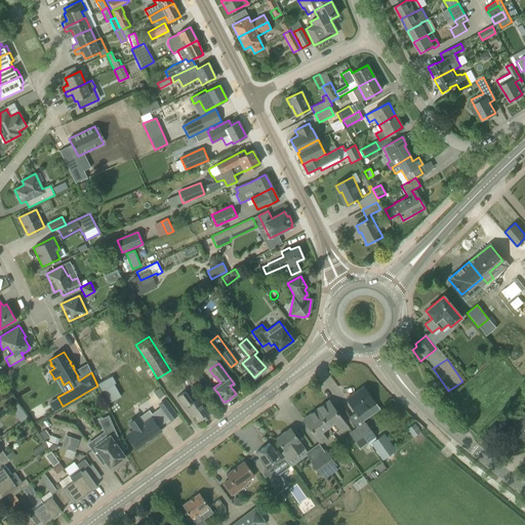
[(188,374),(198,388),(207,381),(196,368),(188,374)]
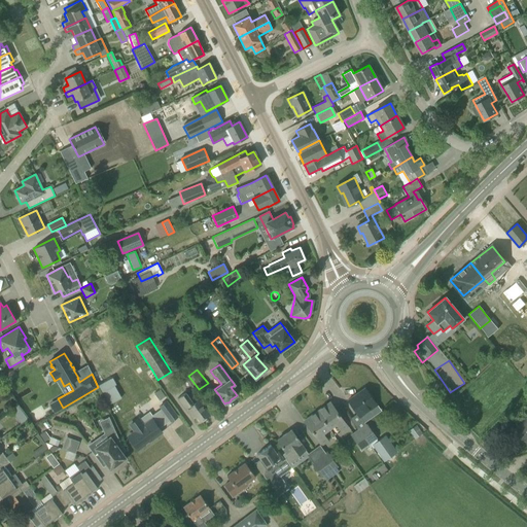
[(108,403),(123,398),(115,377),(101,382),(108,403)]
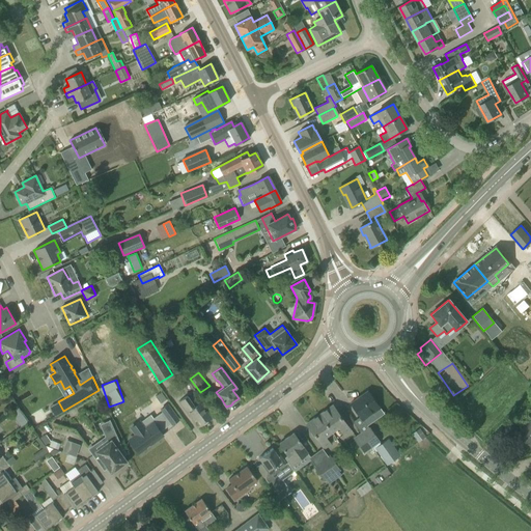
[(351,403),(362,420),(380,409),(367,391),(351,403)]
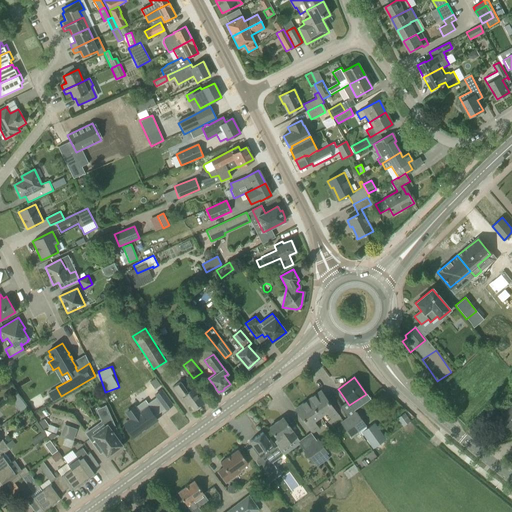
[(155,379),(150,382),(154,389),(160,385),(155,379)]
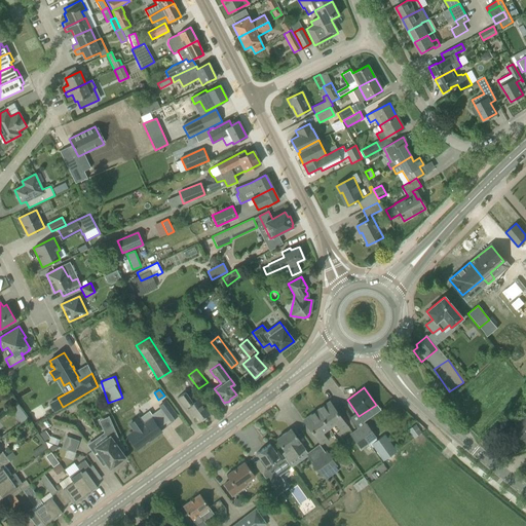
[(191,416),(193,415),(198,422),(210,414),(198,399),(192,403),(185,392),(177,398),(191,416)]
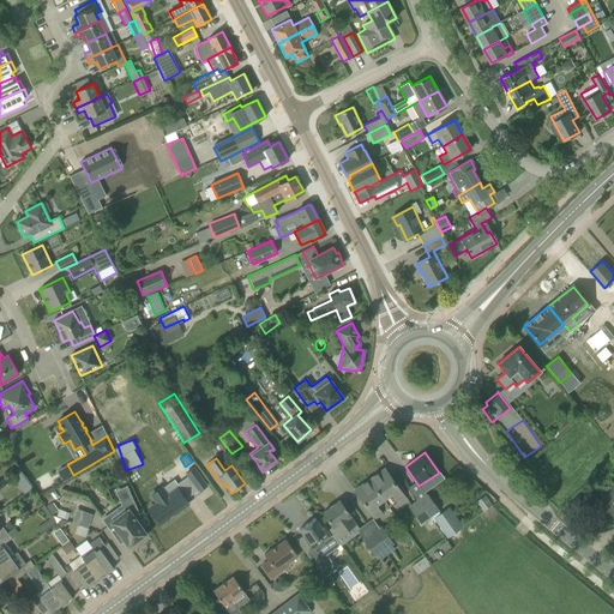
[(196,468),(187,475),(199,491),(208,485),(196,468)]
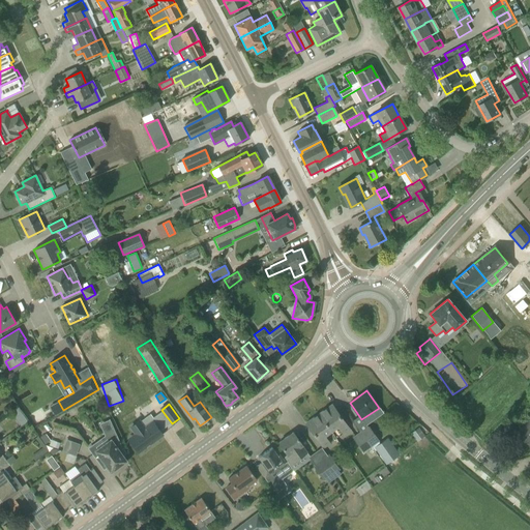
[(331,405),(319,414),(331,432),(337,428),(343,435),(350,430),(331,405)]
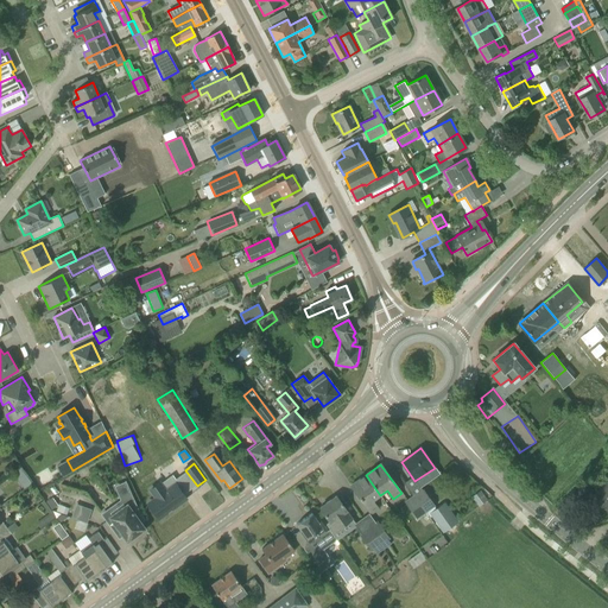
[(25,487),(32,482),(23,469),(17,473),(25,487)]
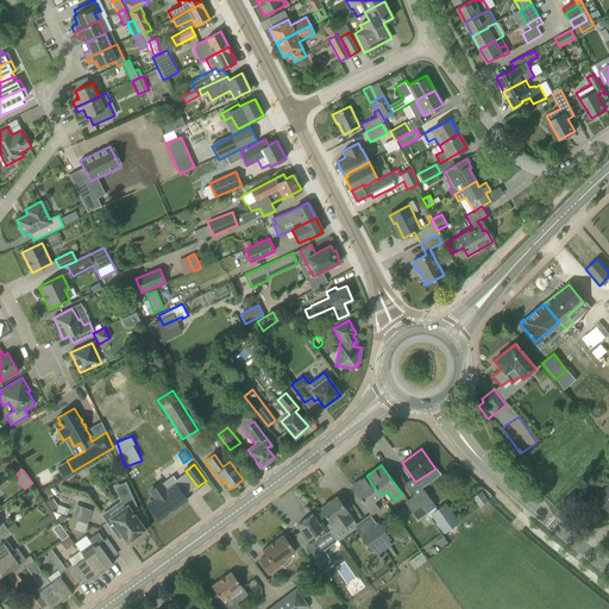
[(381,496),(366,476),(351,487),(372,515),(380,510),(374,501),(381,496)]
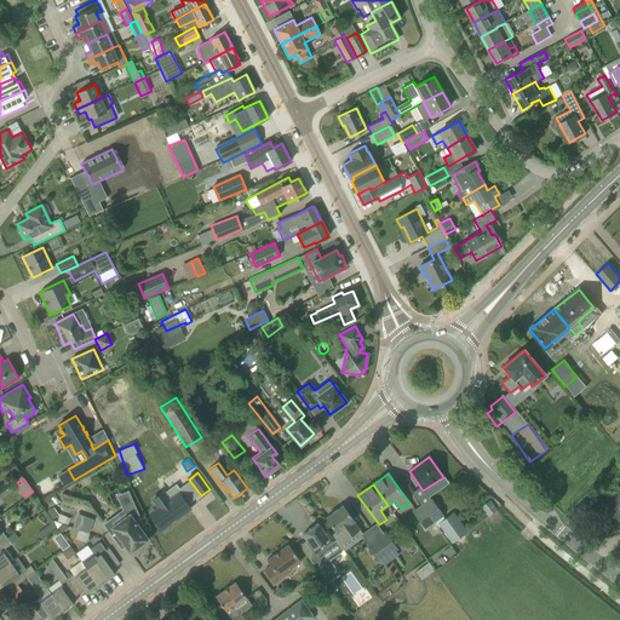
[(619,489),(606,507),(619,518),(619,489)]
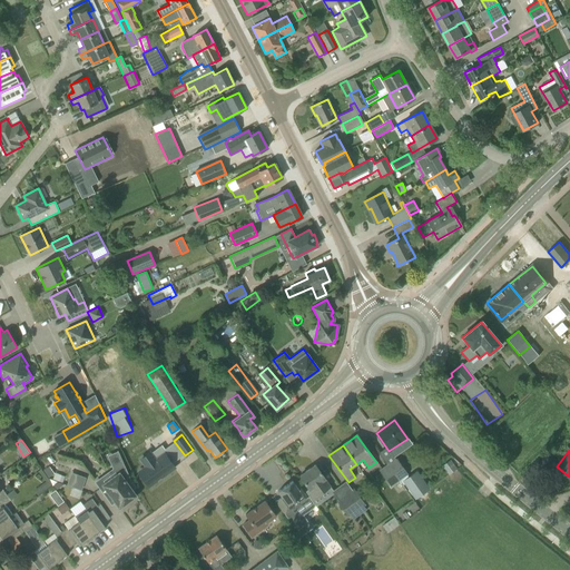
[(147,464),(138,471),(149,485),(176,467),(166,451),(156,459),(153,454),(144,460),(147,464)]
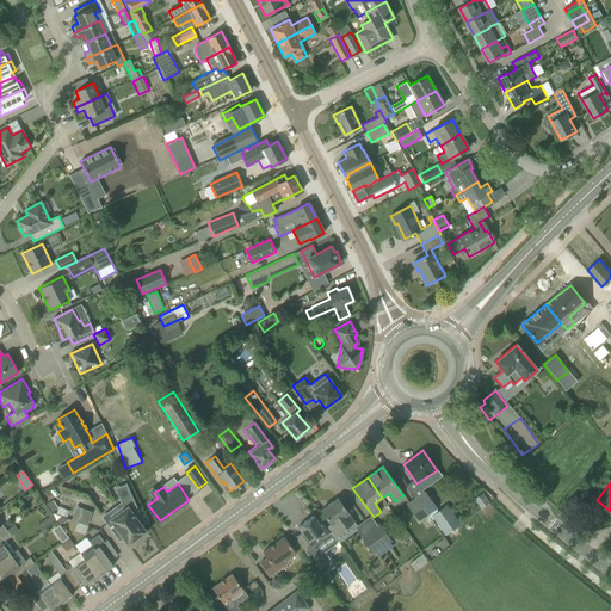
[(425,493),(417,498),(429,513),(430,516),(437,511),(425,493)]
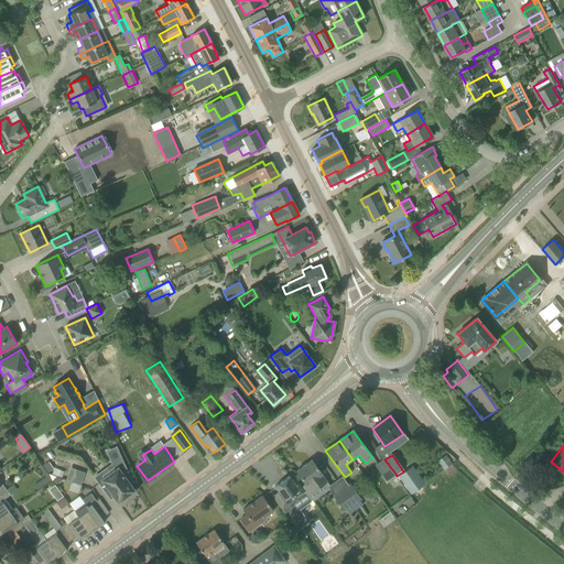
[(386,481),(396,474),(384,459),(376,467),(386,481)]
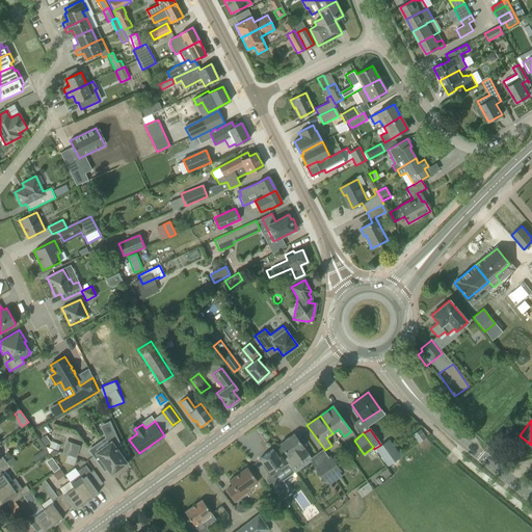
[(308,454),(300,443),(294,434),(280,445),(289,456),(285,459),(290,467),(308,454)]
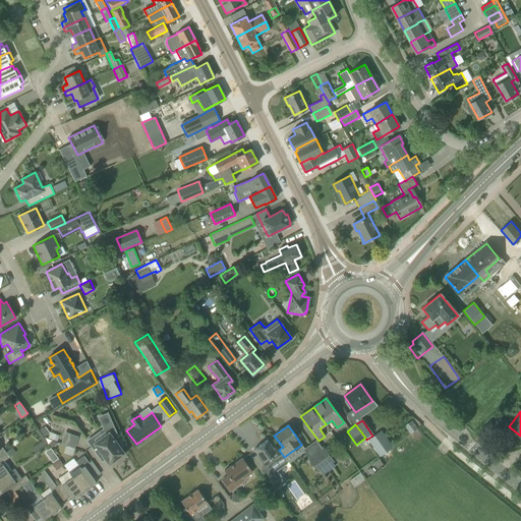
[(87,440),(94,450),(100,458),(103,456),(109,464),(124,453),(119,446),(122,444),(114,426),(96,439),(91,437),(87,440)]
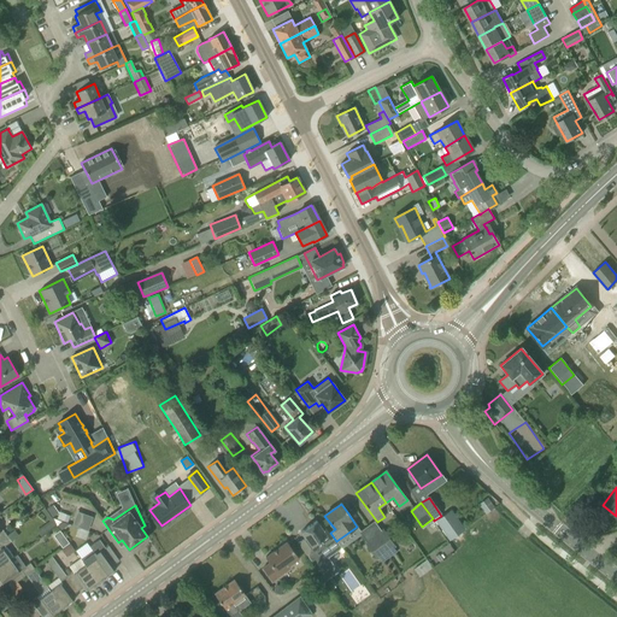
[(154,533),(160,540),(166,550),(201,526),(189,509),(154,533)]
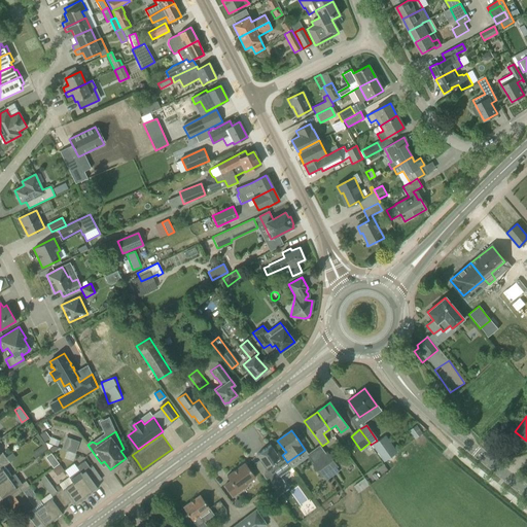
[(385,435),(372,445),(384,462),(396,452),(385,435)]
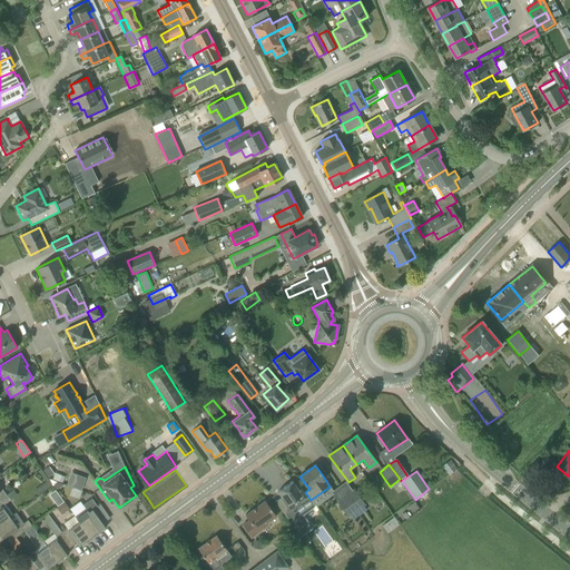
[(65,477),(55,473),(52,479),(62,482),(65,477)]
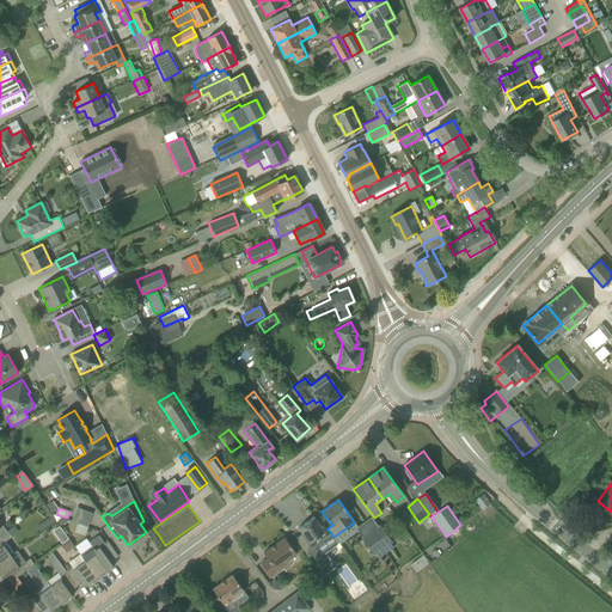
[(40,532),(56,521),(51,515),(36,527),(40,532)]
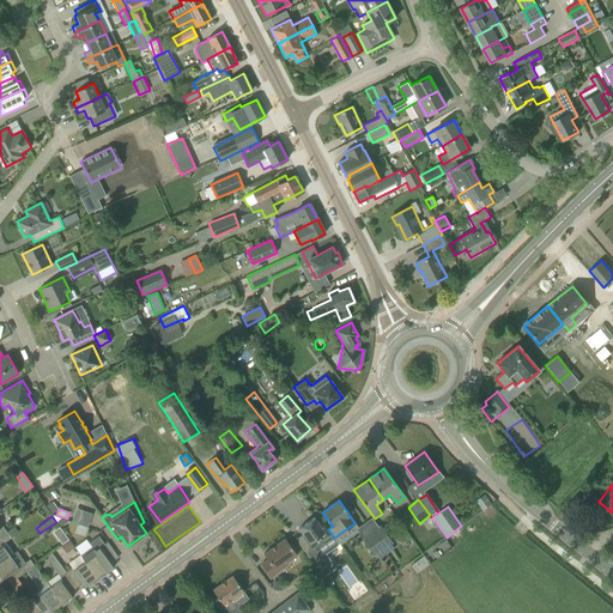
[(296,539),(303,550),(307,553),(316,546),(313,541),(317,538),(322,542),(331,536),(323,526),(321,527),(314,517),(298,528),(303,534),(296,539)]
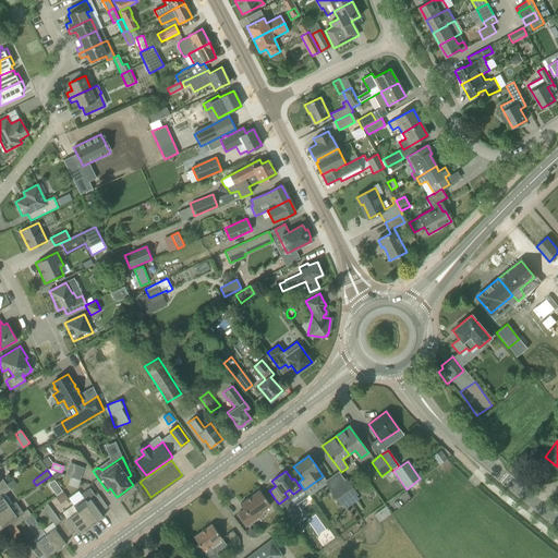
[(347,478),(338,484),(352,504),(359,499),(356,496),(358,495),(347,478)]
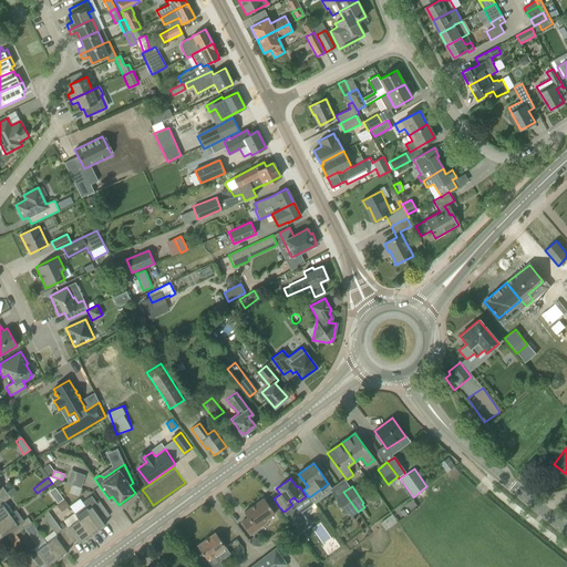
[(358,512),(343,492),(336,497),(334,498),(347,515),(348,514),(351,517),(358,512)]
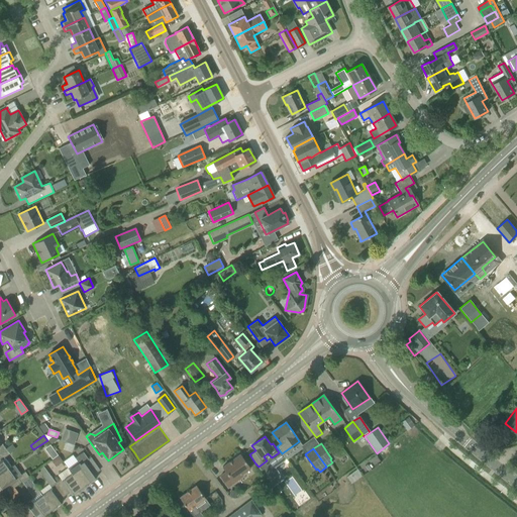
[(0,475),(8,470),(8,469),(1,459),(9,453),(5,449),(0,452),(0,475)]
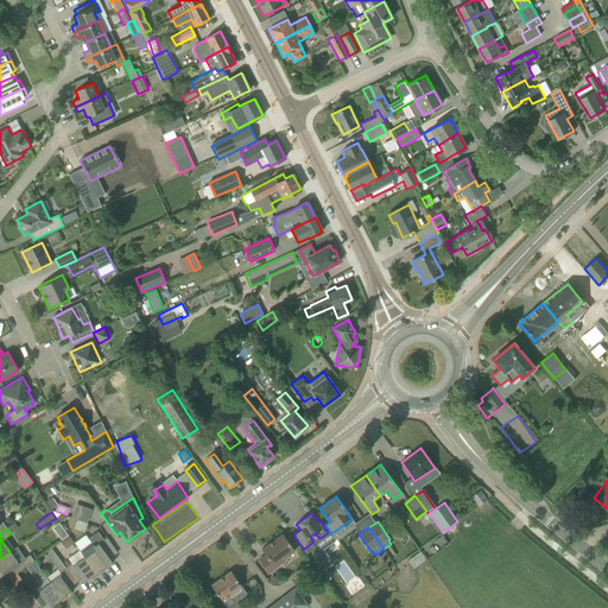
[(114,561),(101,543),(103,540),(97,532),(88,539),(90,543),(80,551),(83,557),(84,557),(97,576),(103,571),(101,569),(107,565),(108,565),(108,564),(113,561),(114,562),(114,561)]
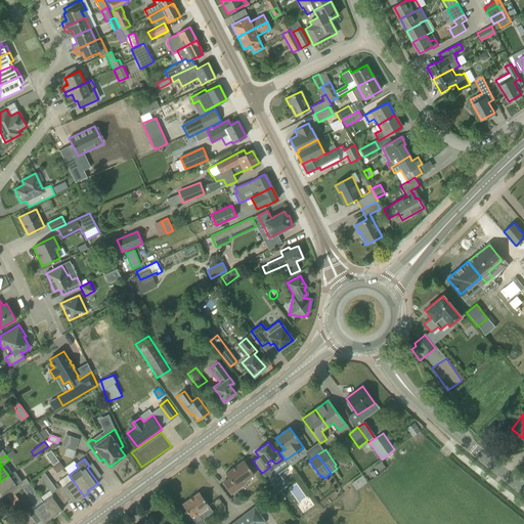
[(223,482),(229,491),(231,494),(247,483),(246,481),(254,475),(244,461),(225,474),(229,478),(223,482)]
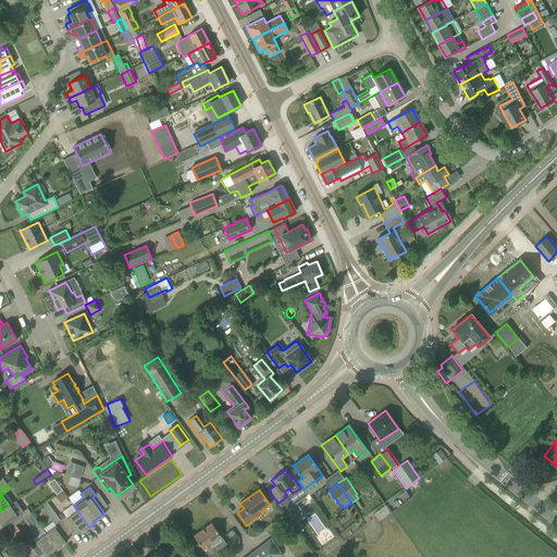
[(63,491),(56,496),(60,503),(67,497),(63,491)]
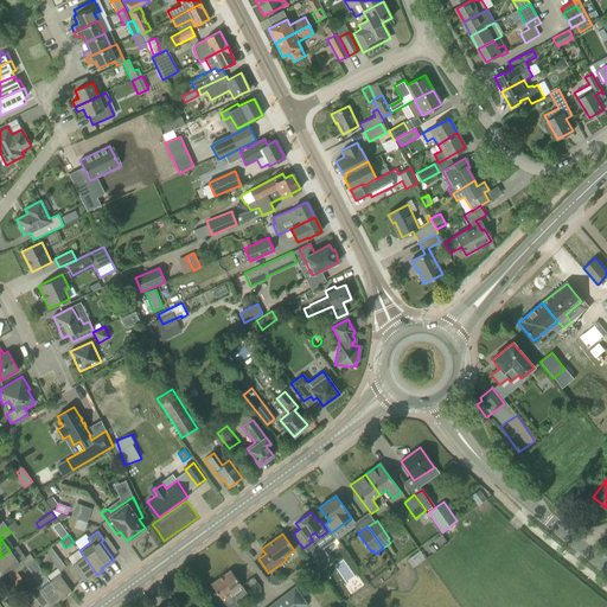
[(10,551),(0,557),(0,570),(2,574),(6,572),(10,577),(33,560),(30,554),(25,557),(17,545),(10,550),(10,551)]
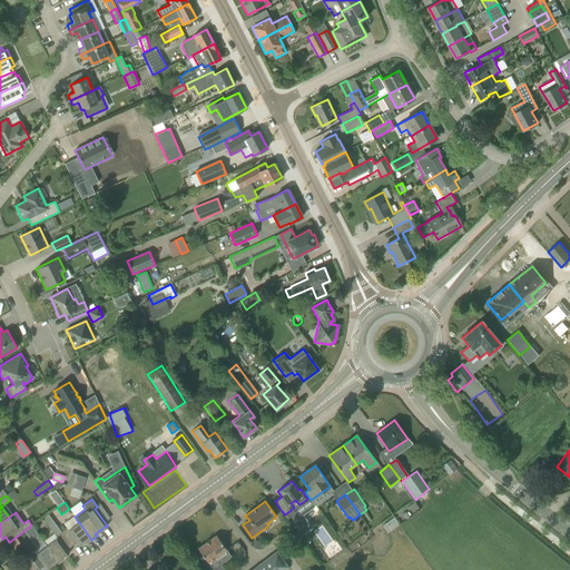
[(61,532),(52,521),(47,524),(57,538),(47,546),(59,563),(65,560),(62,557),(69,553),(67,550),(71,547),(61,532)]
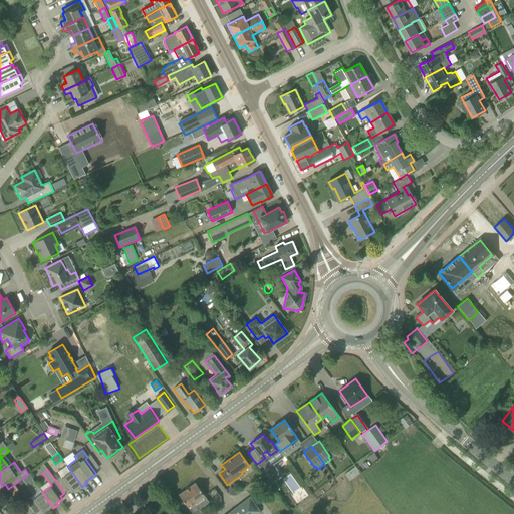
[(60,475),(55,480),(64,493),(69,489),(71,492),(76,488),(78,490),(82,487),(71,471),(70,471),(62,477),(60,475)]
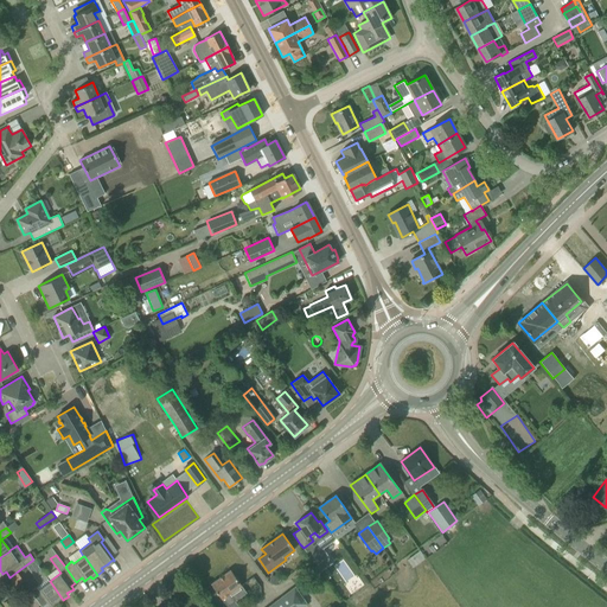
[(211,585),(217,594),(227,606),(234,601),(229,594),(242,586),(230,570),(211,585)]
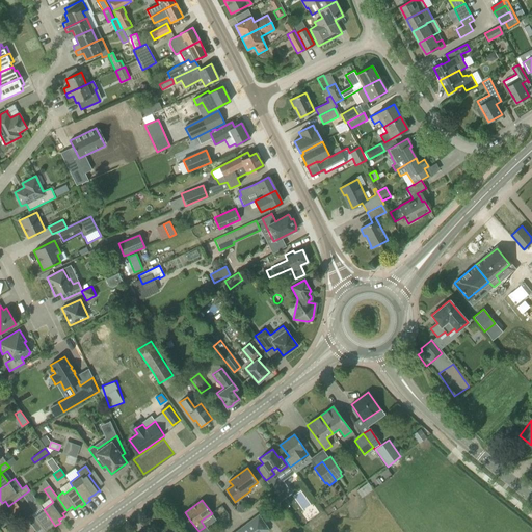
[(55,526),(44,509),(34,516),(32,514),(26,519),(35,531),(36,531),(42,529),(44,531),(49,527),(51,529),(55,526)]
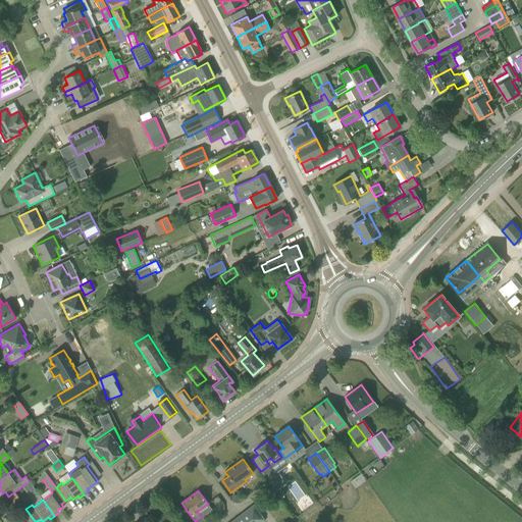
[(229,521),(262,521),(265,521),(253,504),(229,521)]
